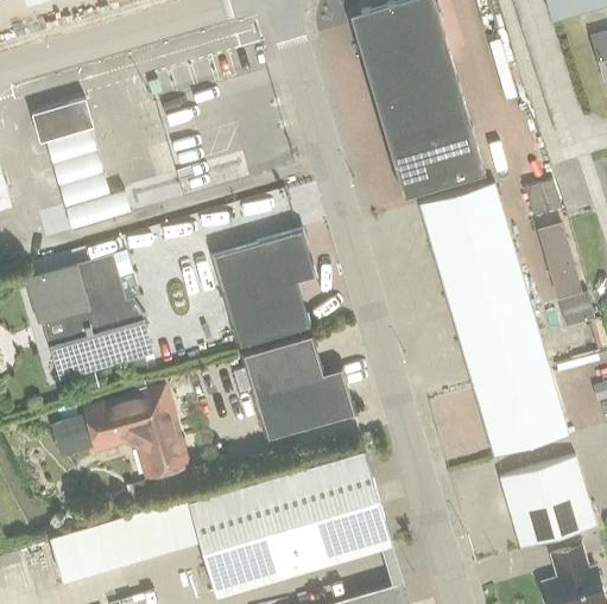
[(408,0),(391,5),(404,51),(411,74),(453,61),(446,38),(434,0),(408,0)]
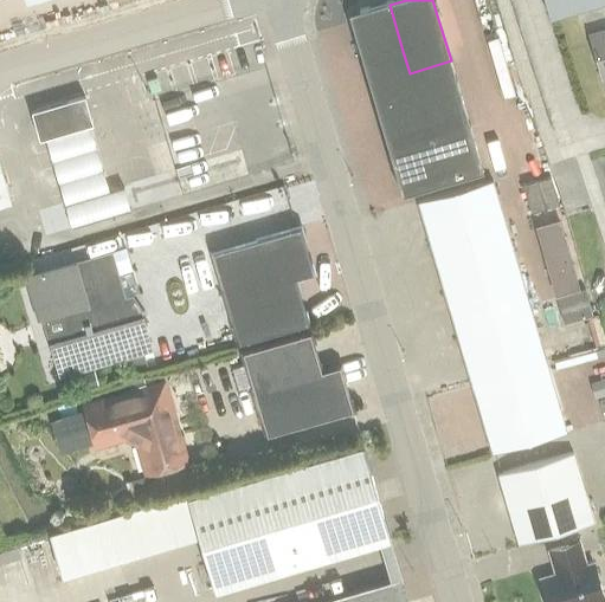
[(604,0),(544,0),(551,23),(604,5),(604,0)]
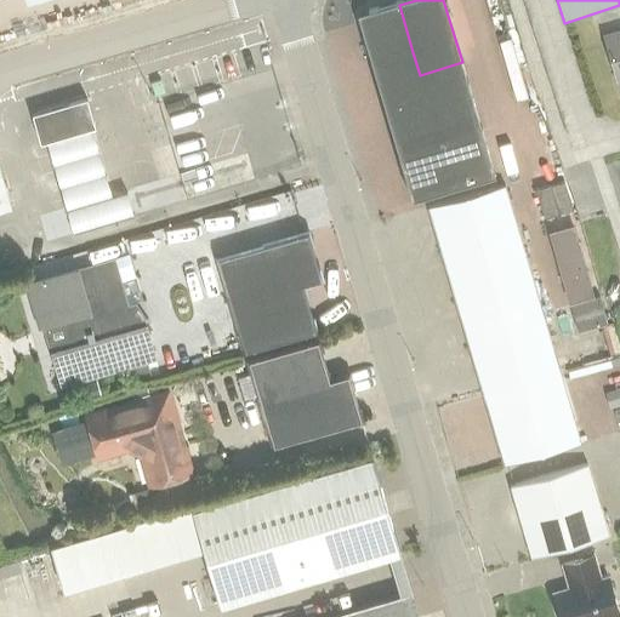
[(420,75),(413,52),(399,5),(363,16),(359,22),(362,27),(373,64),(379,87),(420,75)]
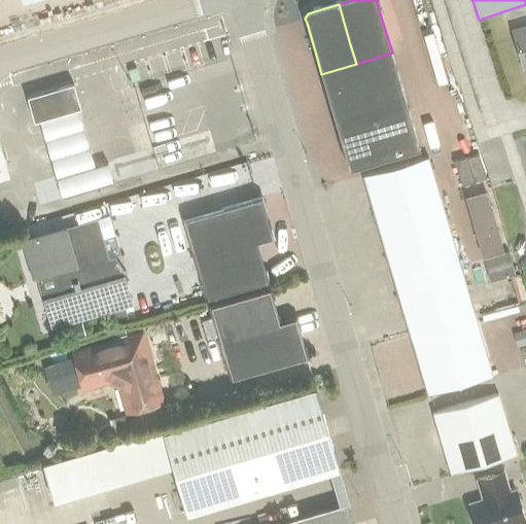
[(525,30),(514,34),(525,71),(525,30)]
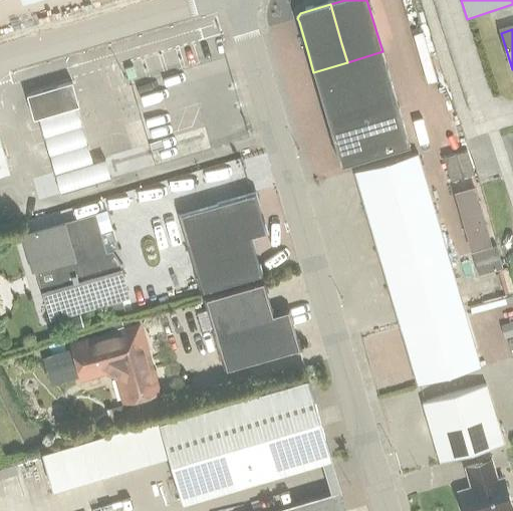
[(131,57),(134,76),(205,64),(202,46),(131,57)]
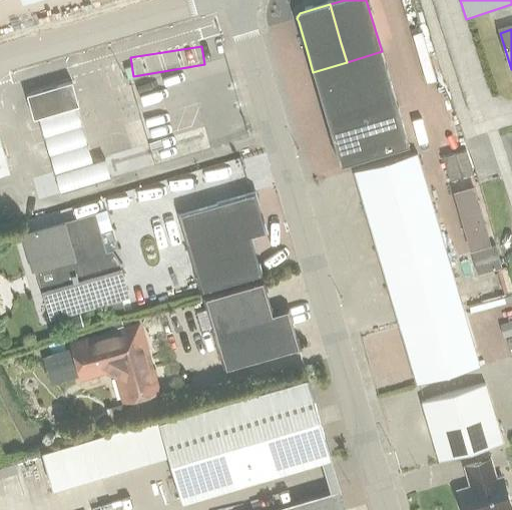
[(347,62),(353,81),(387,71),(382,51),(347,62)]
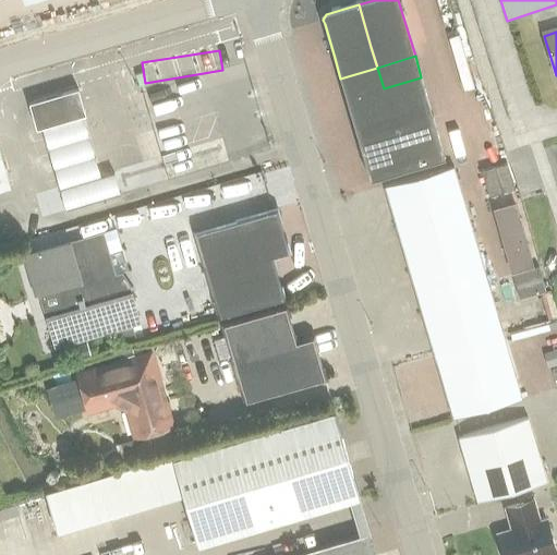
[(377,68),(340,79),(347,99),(384,88),(377,68)]
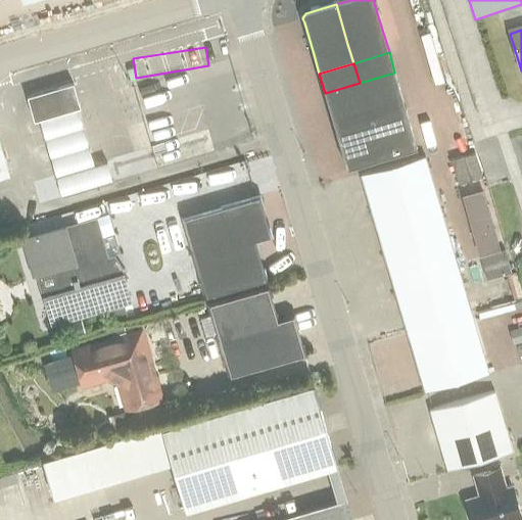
[(366,102),(400,92),(394,73),(360,83),(366,102)]
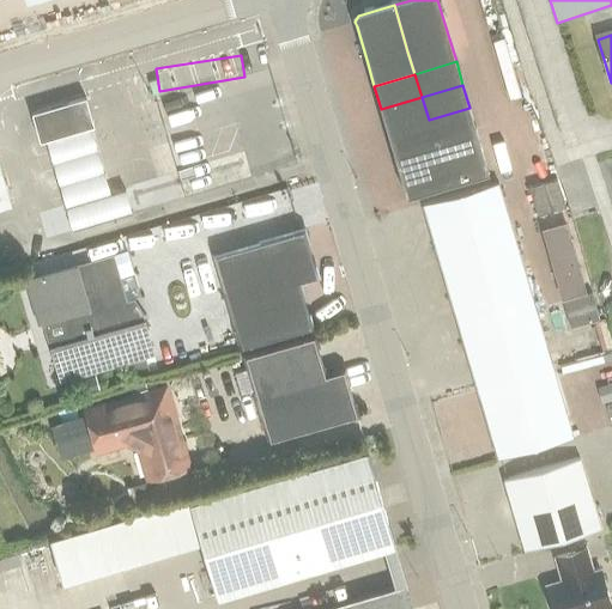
[(429,120),(422,97),(381,109),(388,132),(429,120)]
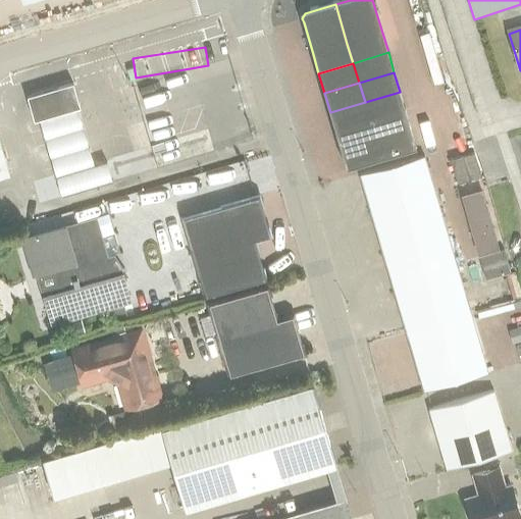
[(79,111),(82,110),(73,86),(28,100),(36,124),(39,123),(79,111)]
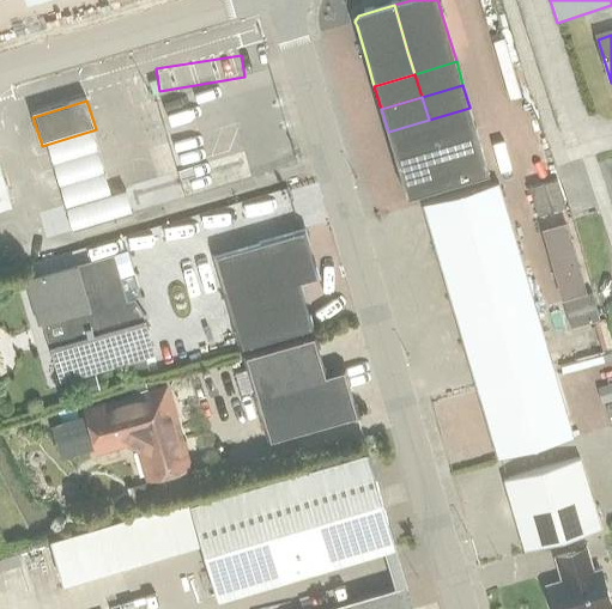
[(435,142),(477,131),(470,108),(429,120),(435,142)]
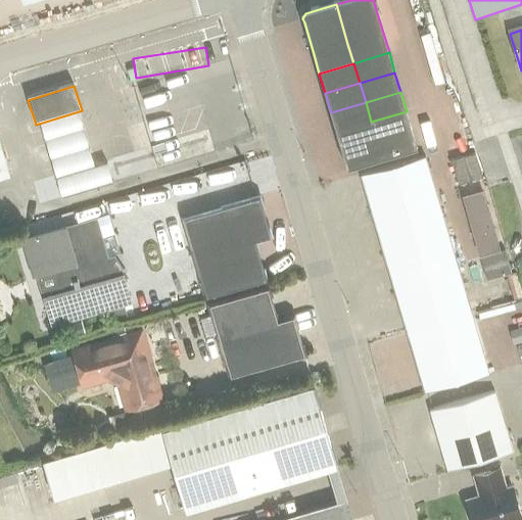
[(331,112),(337,132),(371,122),(366,102),(331,112)]
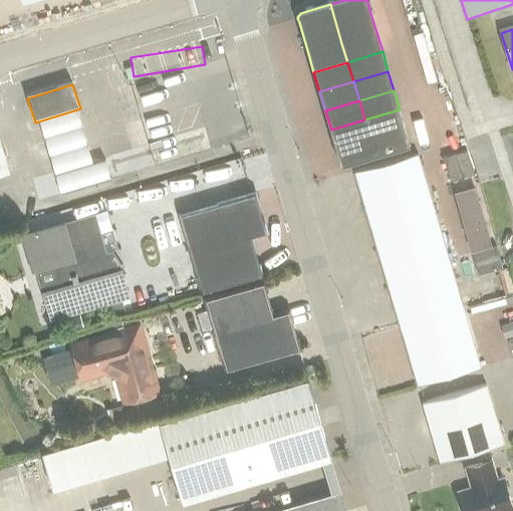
[(38,121),(55,178),(93,166),(77,109),(38,121)]
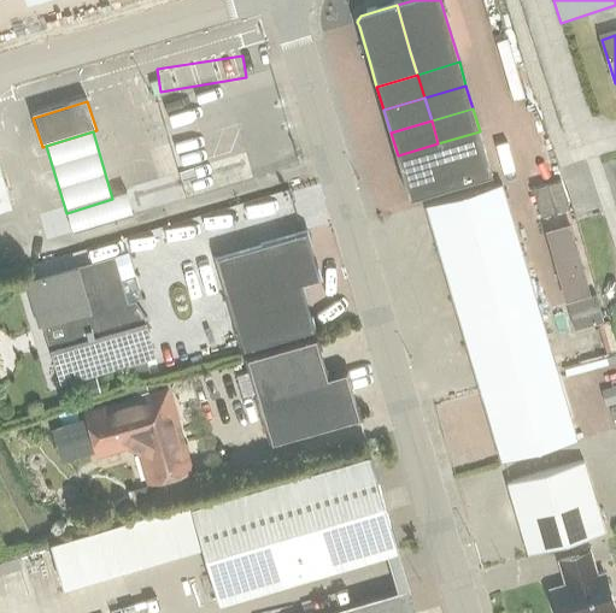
[(445,166),(486,154),(480,131),(438,143),(445,166)]
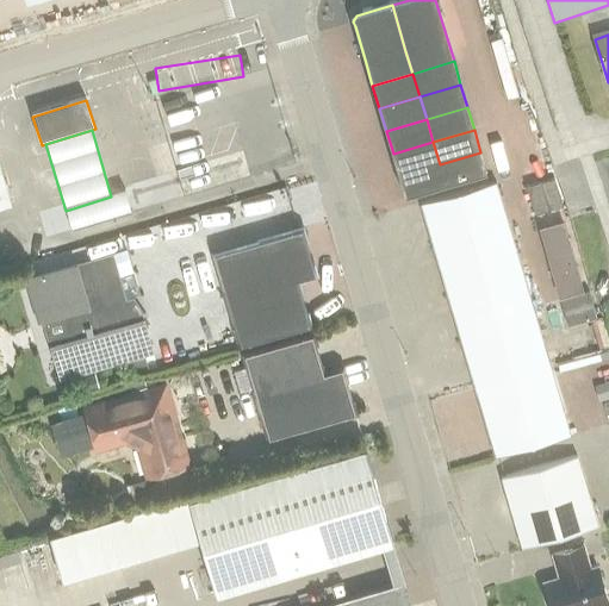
[(440,164),(433,142),(393,154),(399,177),(440,164)]
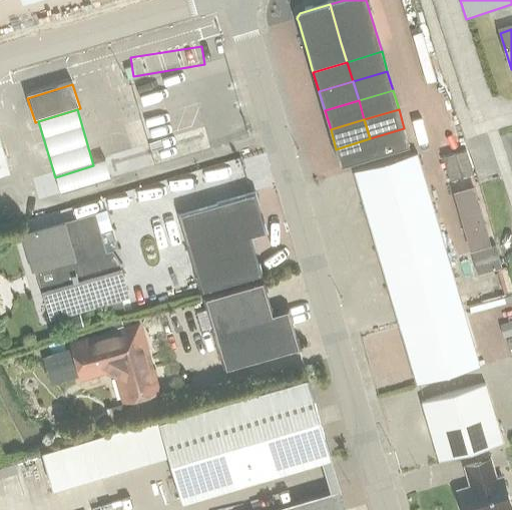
[(370,138),(376,158),(410,147),(404,128),(370,138)]
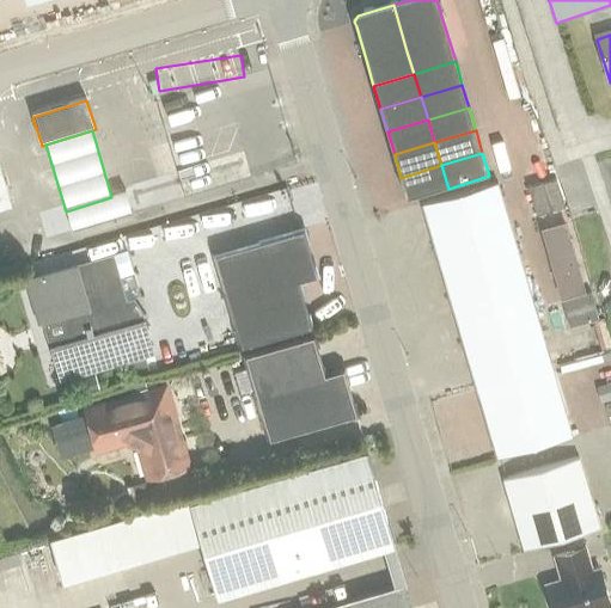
[(0,165),(0,210),(12,207),(0,165)]
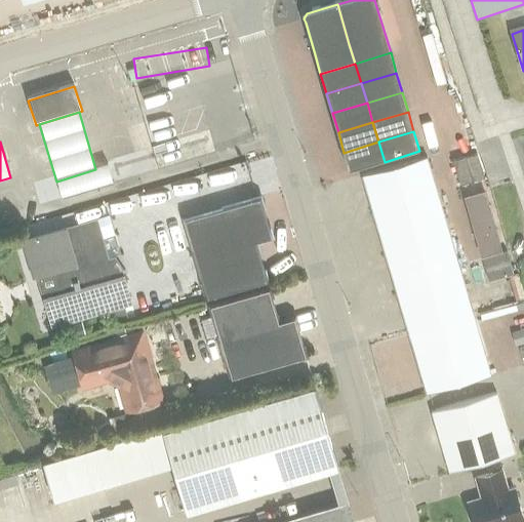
[(378,142),(344,153),(350,172),(385,162),(378,142)]
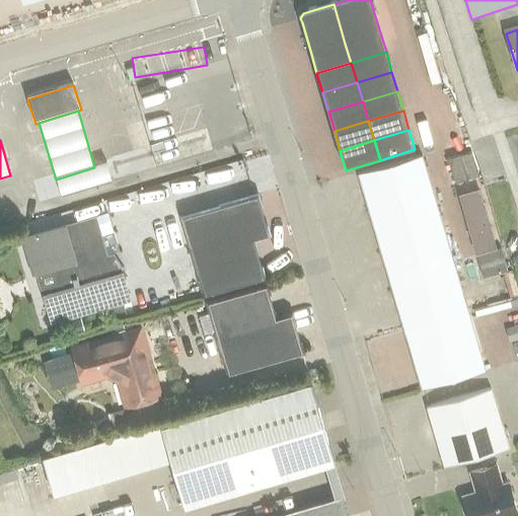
[(472,154),(449,161),(456,187),(479,179),(472,154)]
